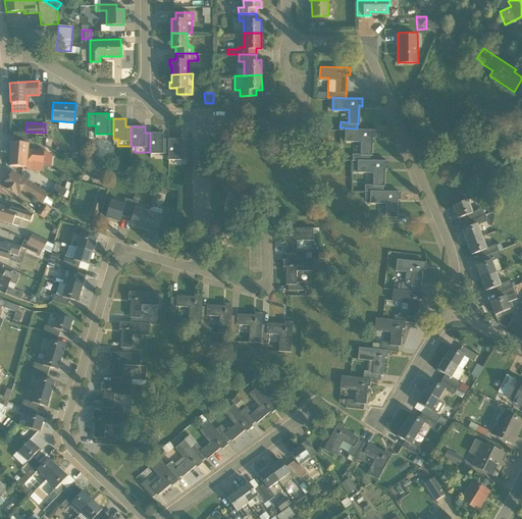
[(352,152),(352,159),(369,159),(369,154),(371,154),(371,137),(374,137),(374,130),(357,128),(340,127),(341,137),(345,137),(345,140),(361,141),(361,153),(352,152)]
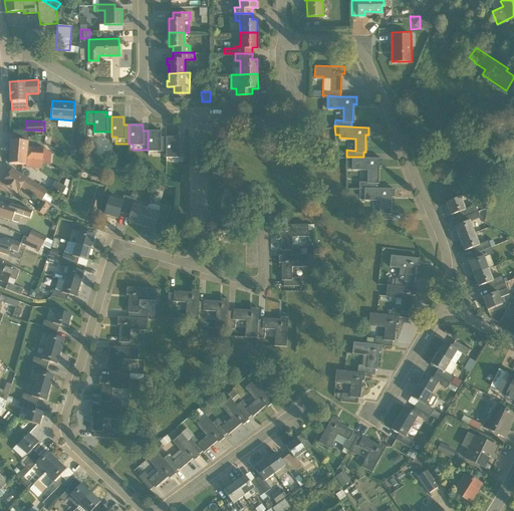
[(160,151),(166,151),(166,137),(161,137),(161,131),(148,131),(148,150),(148,151),(148,153),(160,154),(160,151)]
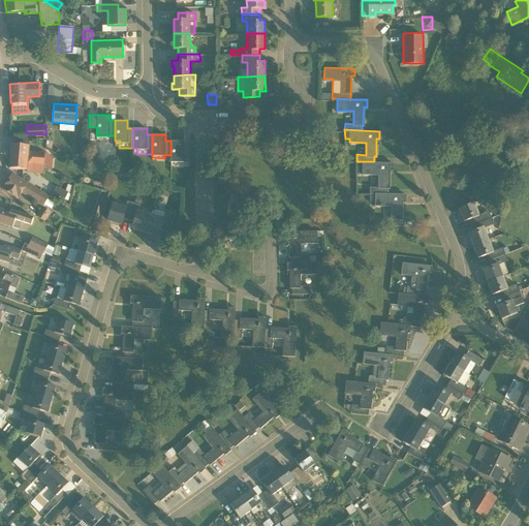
[(12,153),(12,155),(44,158),(45,150),(29,149),(29,146),(28,145),(29,136),(16,135),(14,144),(11,144),(10,152),(12,153)]
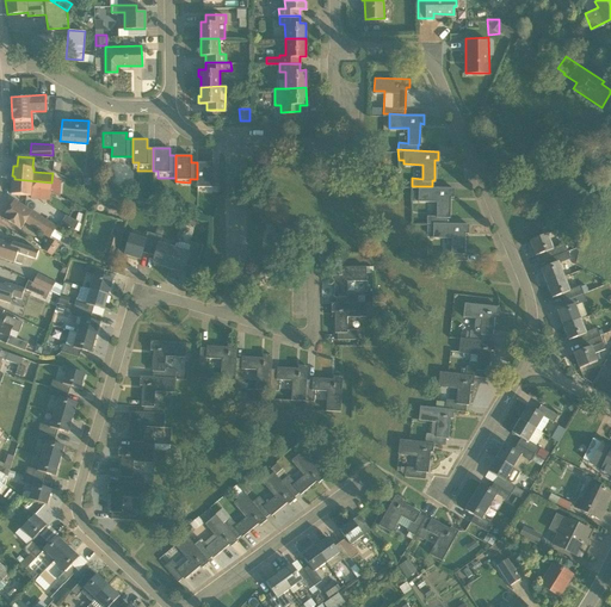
[(213,162),(197,162),(197,179),(197,186),(220,186),(220,171),(213,171),(213,162)]
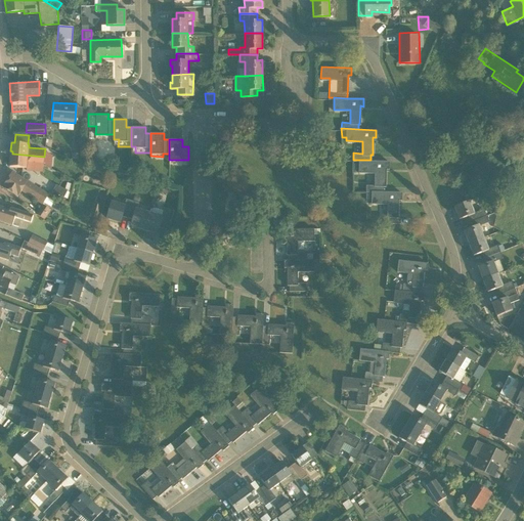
[(44,164),(44,157),(12,154),(12,157),(10,157),(9,165),(27,167),(28,162),(44,164)]
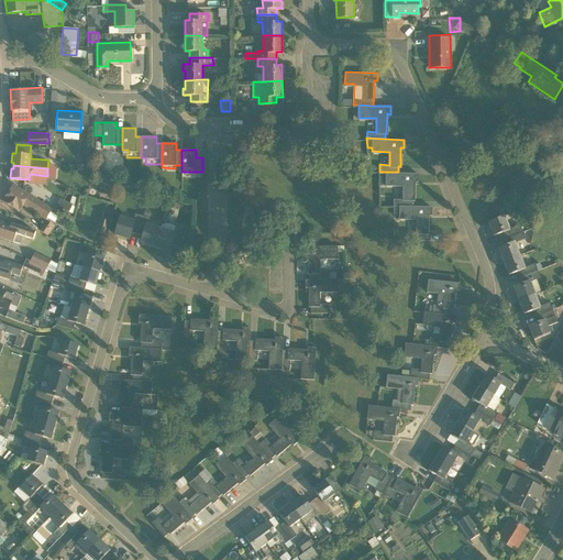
[(395,184),(395,205),(399,205),(412,206),(412,199),(414,199),(415,180),(418,180),(418,173),(398,172),(379,172),(378,184),(395,184)]
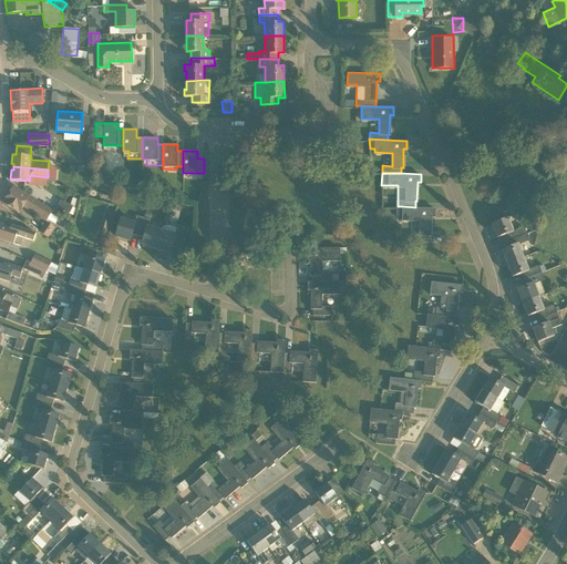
[(53,209),(12,184),(2,201),(20,212),(23,206),(47,219),(53,209)]
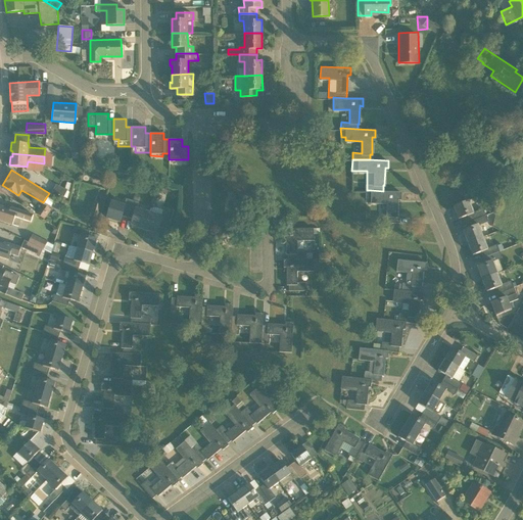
[(378,215),(378,222),(395,222),(395,217),(397,217),(397,198),(400,198),(401,191),(383,191),(371,190),(371,202),(387,202),(386,215),(378,215)]
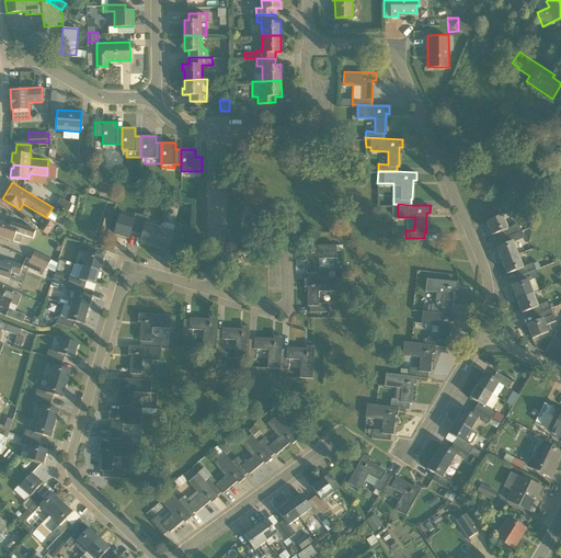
[(135,212),(133,217),(119,214),(114,232),(128,236),(130,230),(136,231),(141,214),(135,212)]
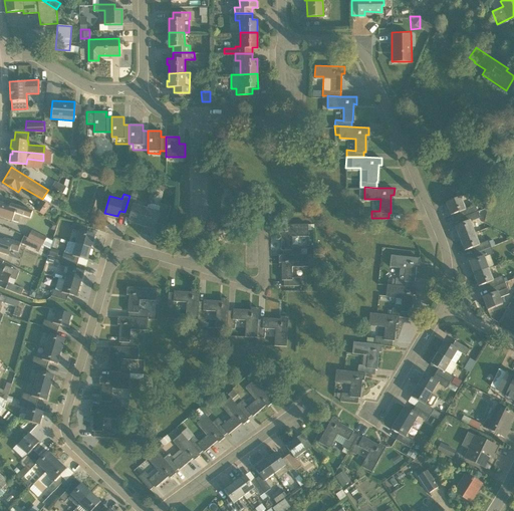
[(460,195),(446,201),(451,214),(459,211),(461,217),(476,210),(474,204),(469,205),(467,201),(464,202),(460,195)]
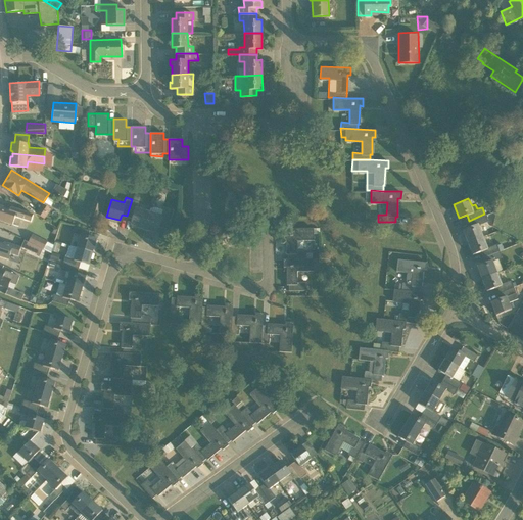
[(98,213),(100,200),(93,199),(90,210),(98,213)]
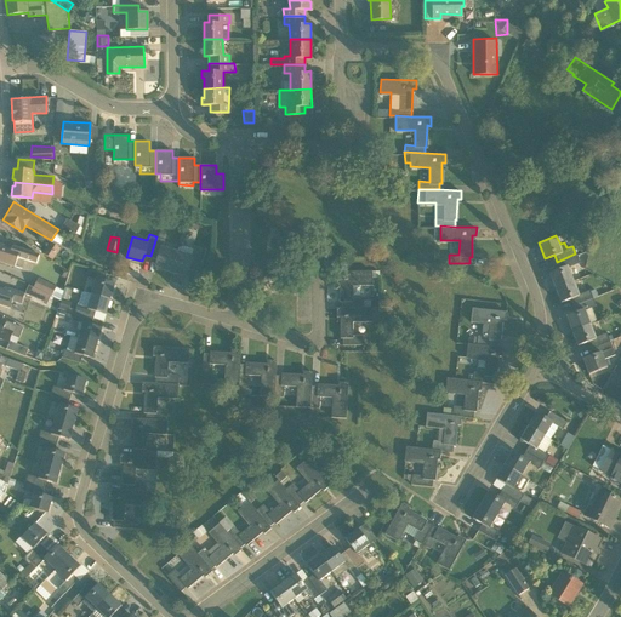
[(151,256),(157,257),(154,266),(170,269),(176,250),(161,246),(164,239),(157,236),(151,256)]
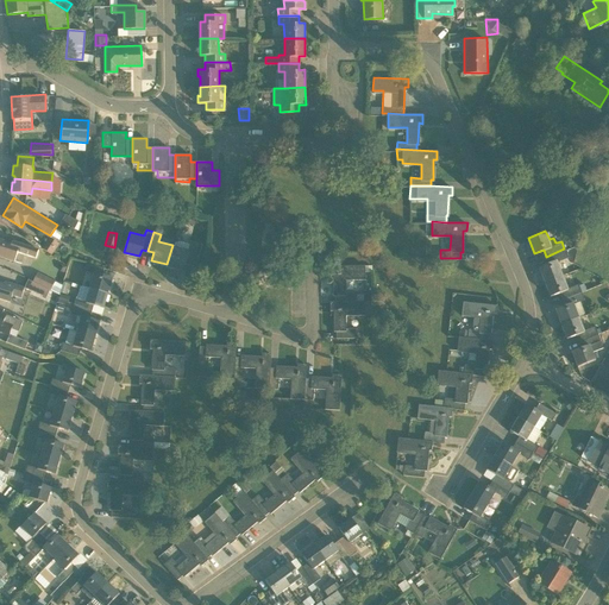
[(0,239),(0,254),(14,260),(18,251),(36,257),(38,247),(12,239),(11,243),(0,239)]
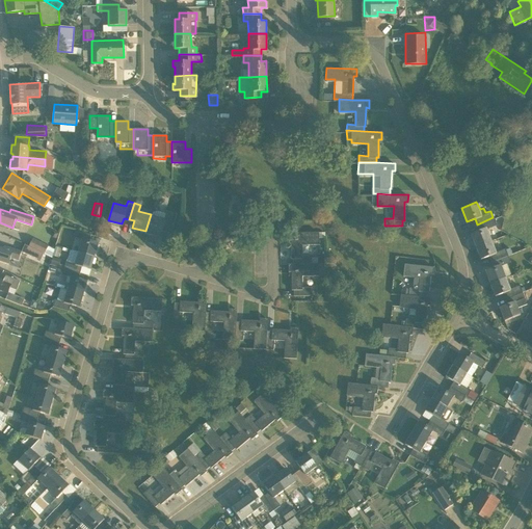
[(50,215),(41,209),(36,215),(46,221),(50,215)]
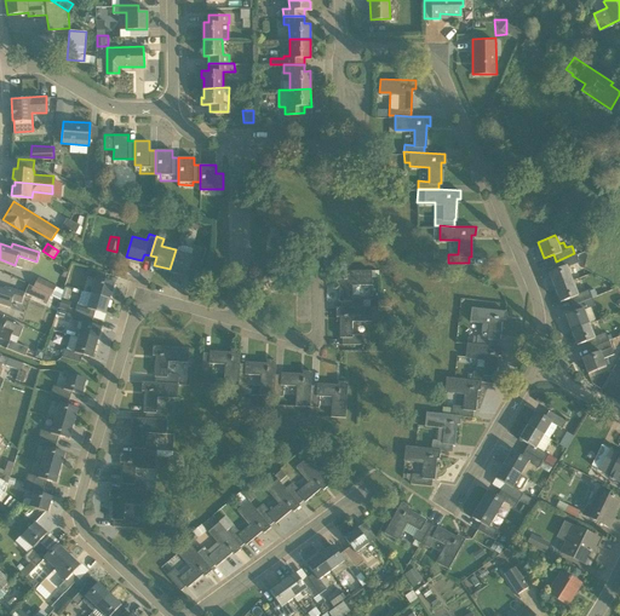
[(177,247),(176,249),(170,269),(187,274),(188,266),(195,269),(200,254),(177,247)]
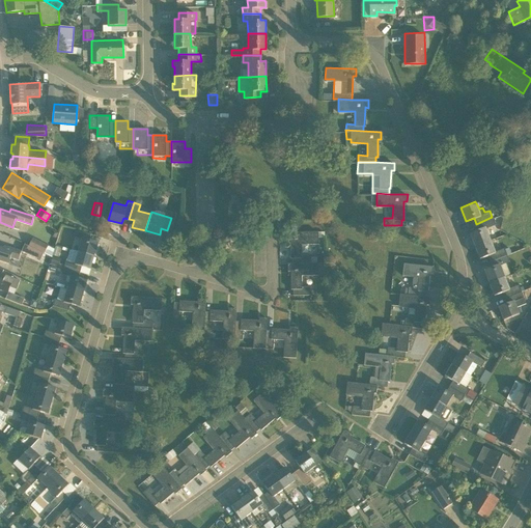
[(470,232),(475,245),(491,239),(486,227),(495,224),(492,217),(476,224),(478,229),(470,232)]
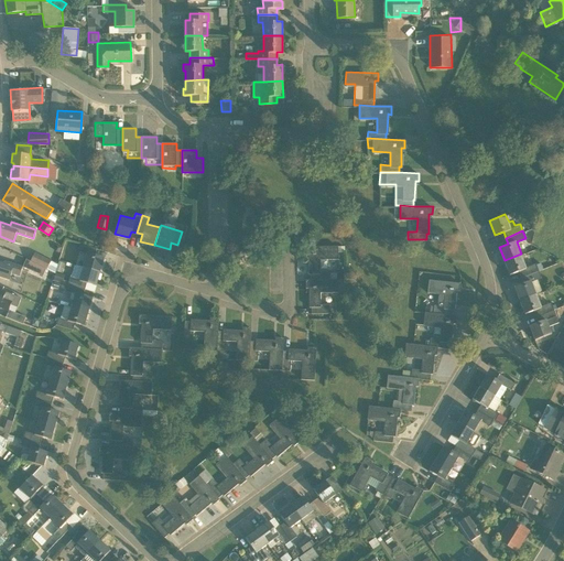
[(79,250),(75,265),(100,271),(104,257),(94,254),(96,248),(78,243),(77,249),(79,250)]
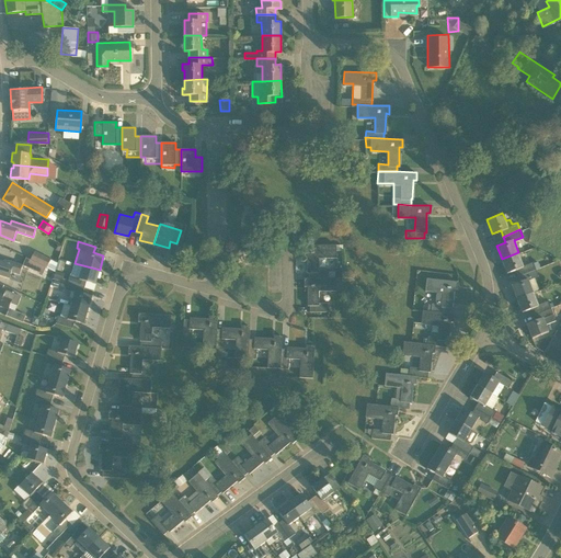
[(335,243),(304,243),(304,252),(307,252),(307,271),(309,271),(309,276),(328,276),(328,269),(318,269),(318,257),(335,257),(335,243)]
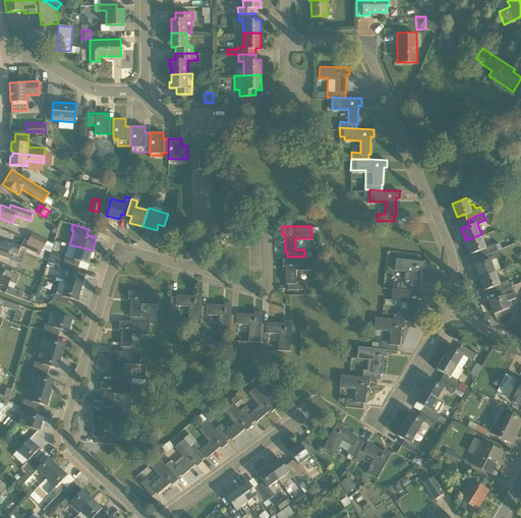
[(33,232),(29,241),(42,247),(48,249),(52,241),(33,232)]
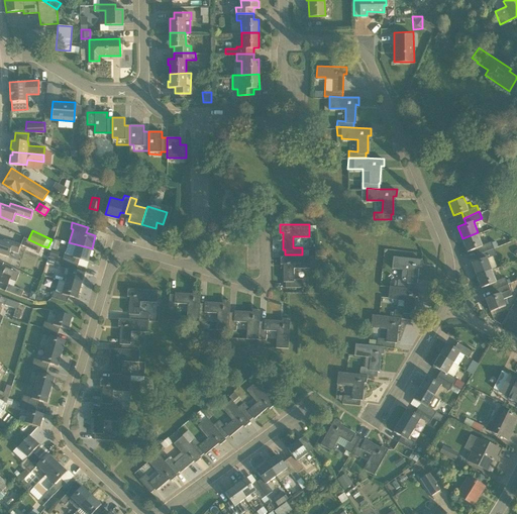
[(478,232),(462,238),(468,251),(476,247),(478,253),(494,247),(498,245),(495,239),(483,244),(478,232)]
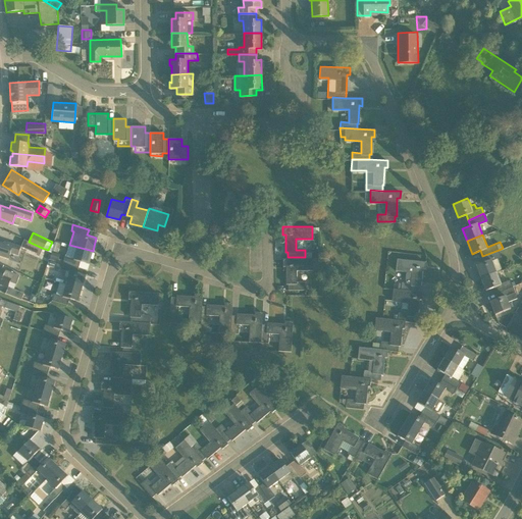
[(20,245),(4,241),(3,243),(0,241),(0,255),(9,258),(10,253),(18,255),(20,247),(40,254),(42,248),(29,242),(23,240),(20,245)]
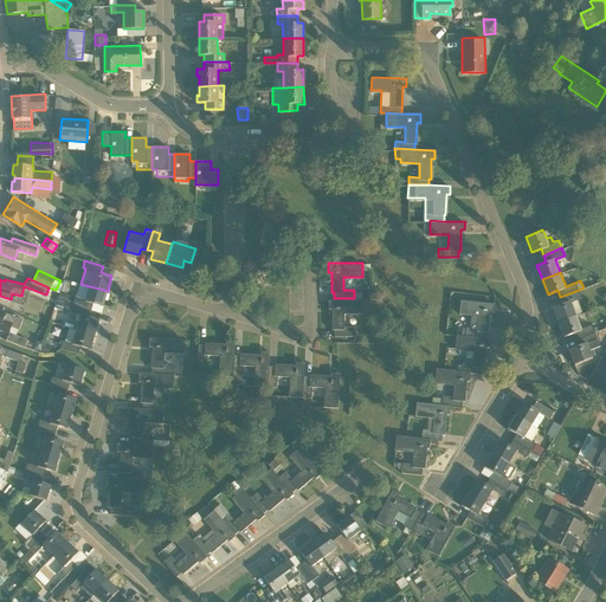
[(81,284),(78,293),(75,293),(73,301),(68,298),(69,293),(59,291),(57,299),(72,304),(90,309),(91,303),(103,306),(108,291),(81,284)]
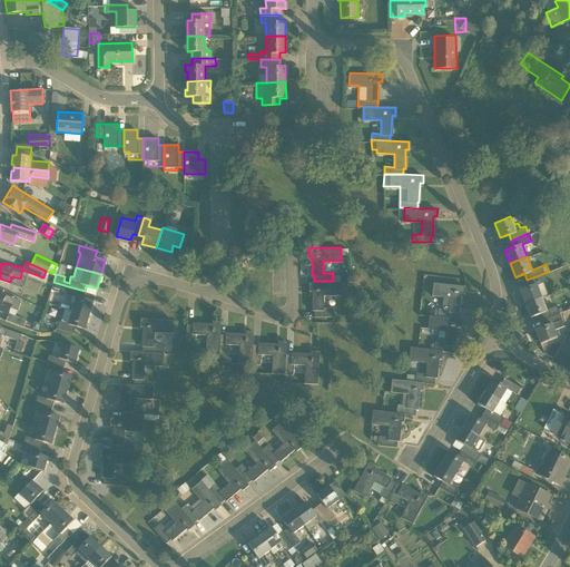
[(519,290),(524,303),(541,296),(548,294),(543,281),(547,279),(544,273),(527,280),(529,285),(519,290)]
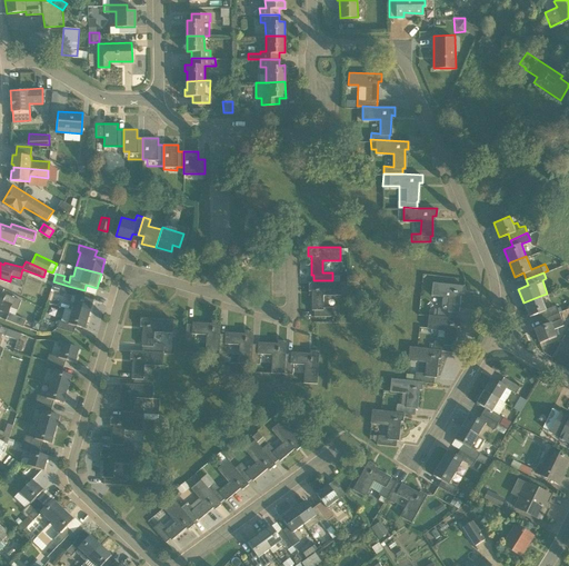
[(313,280),(308,280),(308,289),(311,289),(311,309),(313,309),(313,315),(333,315),(332,306),(322,306),(322,294),(346,294),(346,280),(332,280),(313,280)]
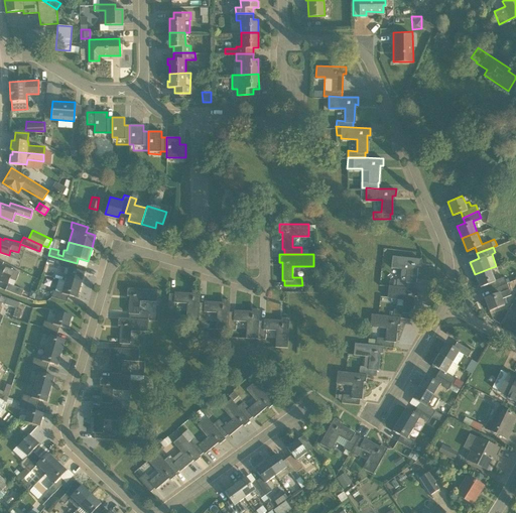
[(421,258),(392,255),(391,266),(402,267),(400,279),(390,278),(389,285),(413,287),(414,282),(415,282),(417,268),(419,268),(421,258)]
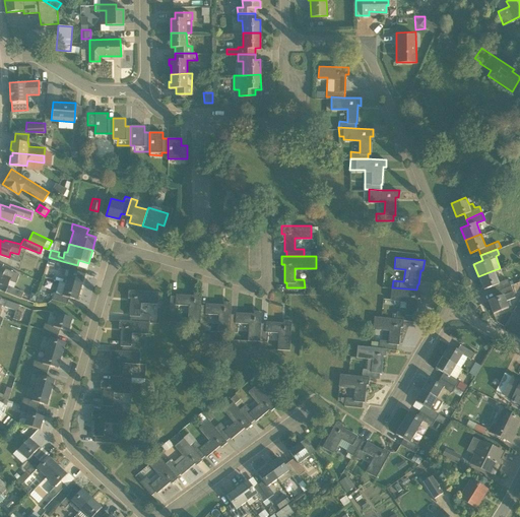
[(69,269),(66,282),(81,286),(85,273),(75,270),(77,265),(62,261),(60,266),(69,269)]
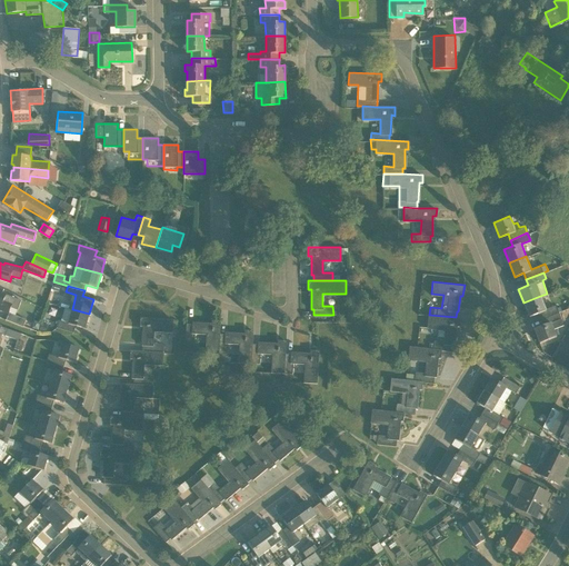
[(0,309),(8,313),(6,318),(22,325),(26,318),(9,311),(12,303),(3,299),(6,294),(0,291),(0,309)]
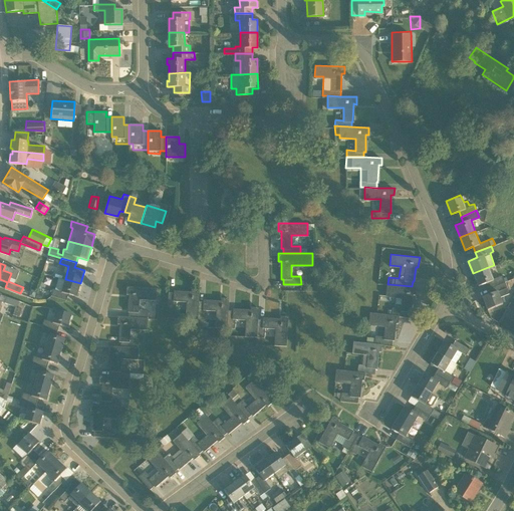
[(488,267),(473,273),(477,285),(486,282),(488,287),(506,279),(503,273),(492,277),(488,267)]
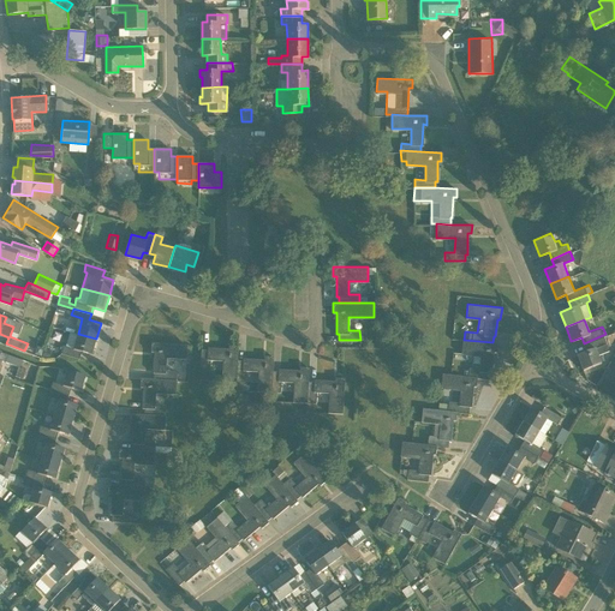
[(63,345),(60,352),(79,358),(81,352),(91,354),(96,339),(78,334),(71,331),(69,339),(66,339),(65,345),(63,345)]
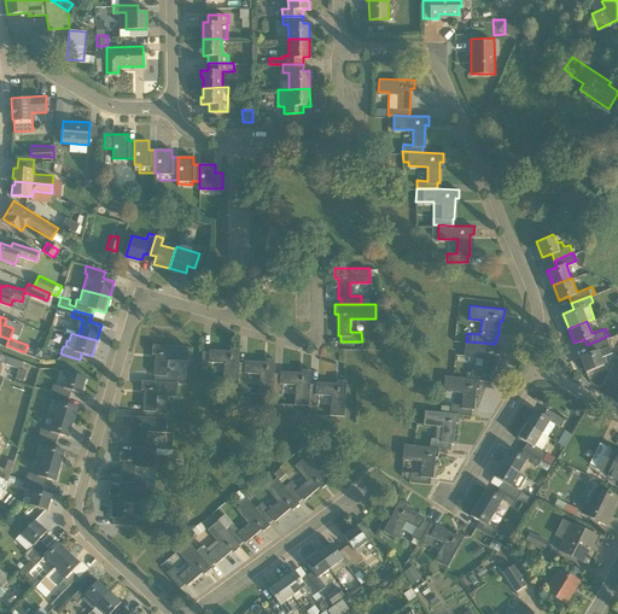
[(590,352),(579,356),(586,370),(604,363),(601,355),(613,350),(608,335),(587,345),(590,352)]
